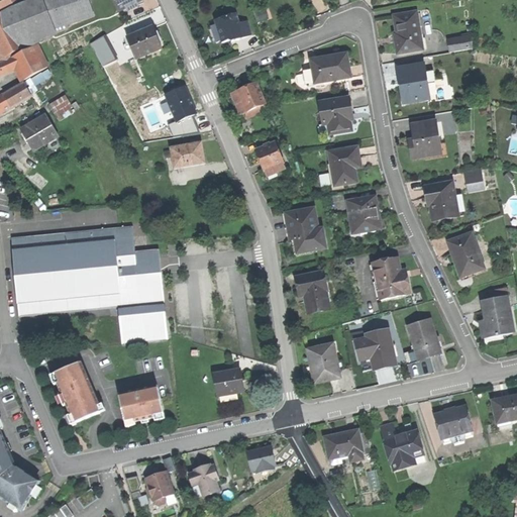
[(12,0),(0,0),(0,12),(15,5),(12,0)]
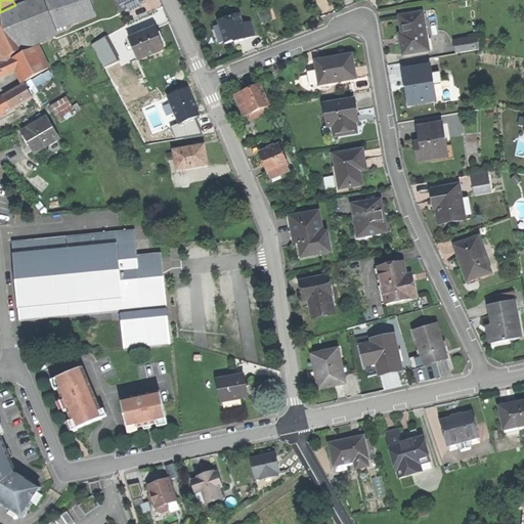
[(56,37),(54,30),(44,0),(34,0),(16,6),(11,9),(11,10),(18,23),(12,26),(16,34),(24,31),(27,37),(31,35),(36,32),(42,43),(56,37)]
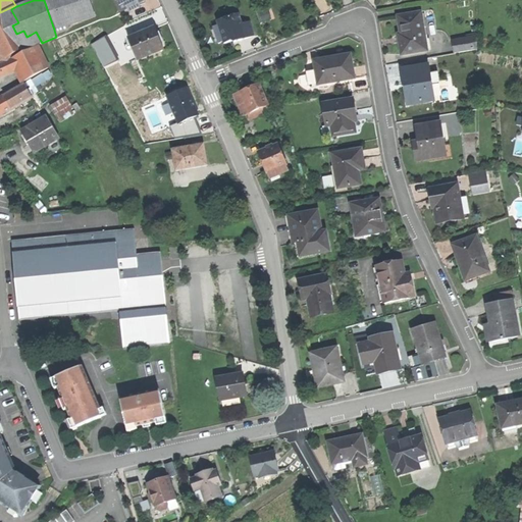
[(44,0),(54,30),(95,16),(89,0),(44,0)]
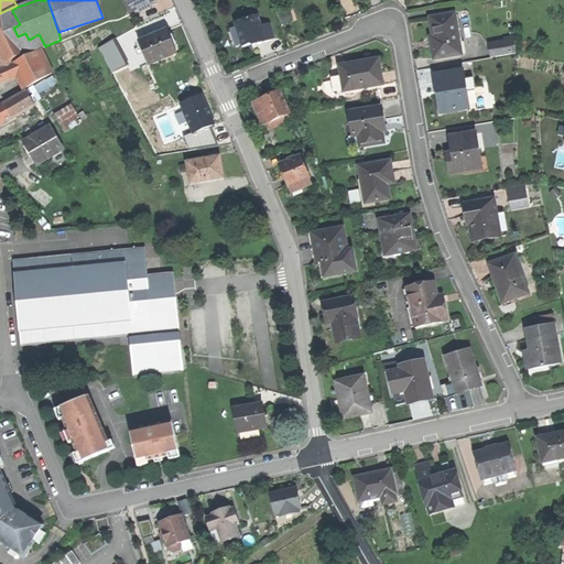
[(122,0),(130,13),(139,9),(141,12),(151,8),(149,4),(156,1),(156,0),(122,0)]
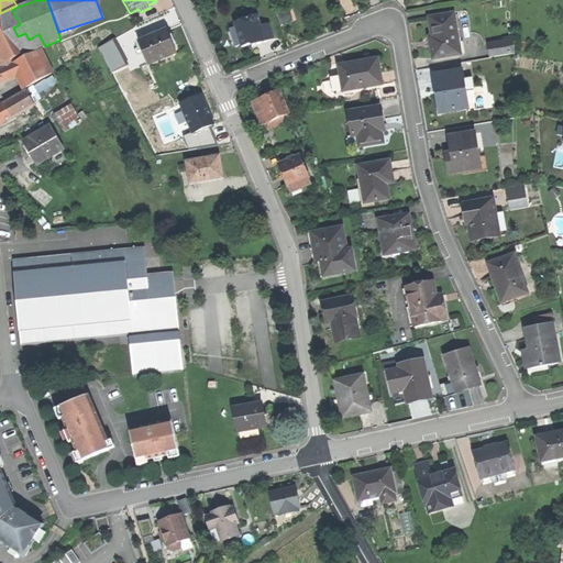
[(12,11),(7,14),(13,28),(20,24),(12,11)]
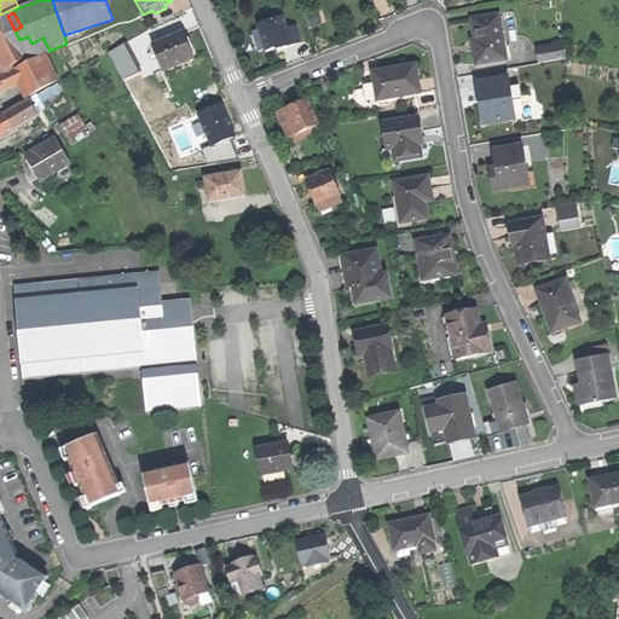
[(15,30),(7,16),(0,18),(0,51),(3,57),(23,47),(19,40),(15,30)]
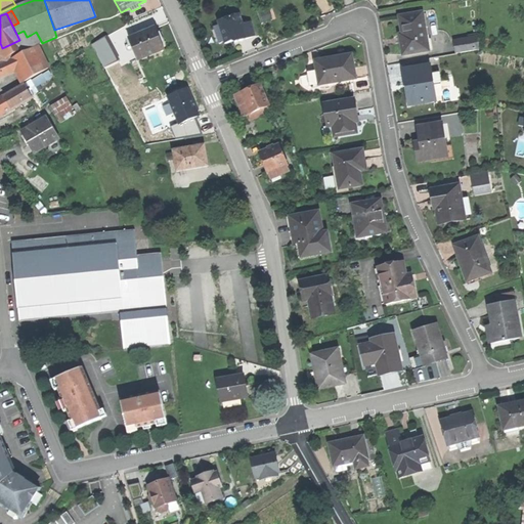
[(252,20),(244,22),(243,13),(215,17),(219,43),(255,37),(252,20)]
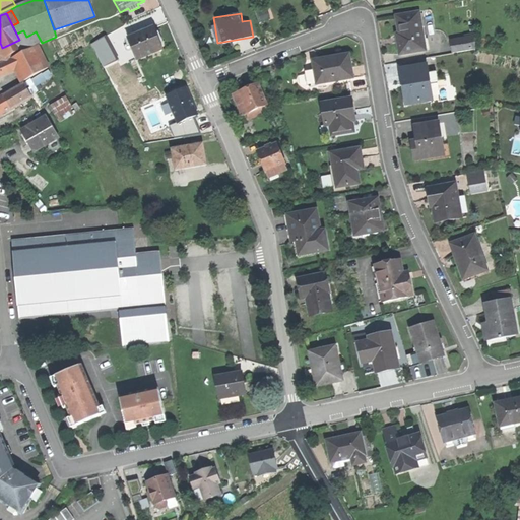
[(400,55),(428,51),(426,42),(424,43),(419,14),(397,17),(400,35),(397,36),(398,44),(400,55)]
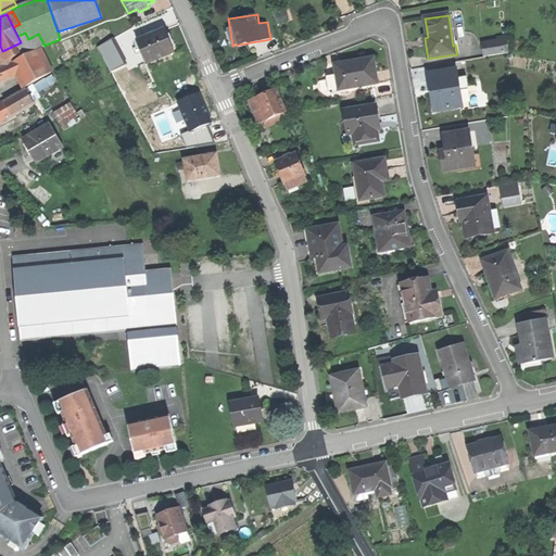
[(137,42),(147,65),(175,53),(171,42),(166,30),(137,42)]
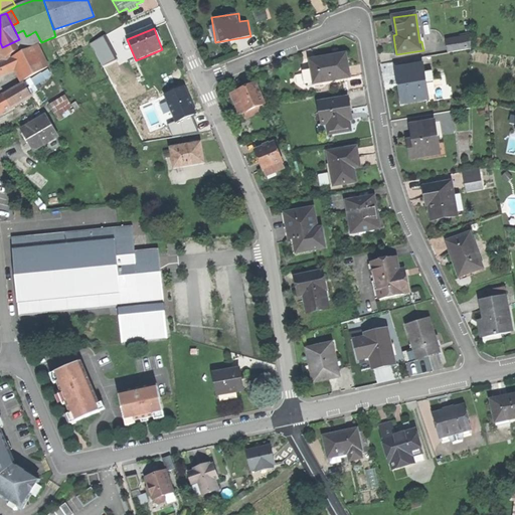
[(23,30),(16,33),(19,39),(23,47),(30,44),(26,36),(23,30)]
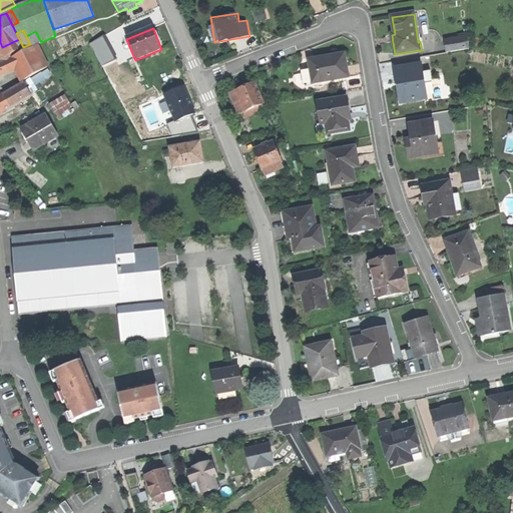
[(35,31),(30,34),(35,45),(41,42),(35,31)]
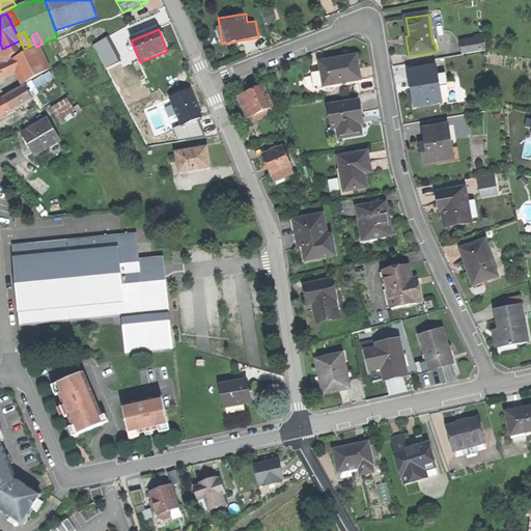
[(31,35),(27,37),(31,46),(32,49),(36,47),(31,35)]
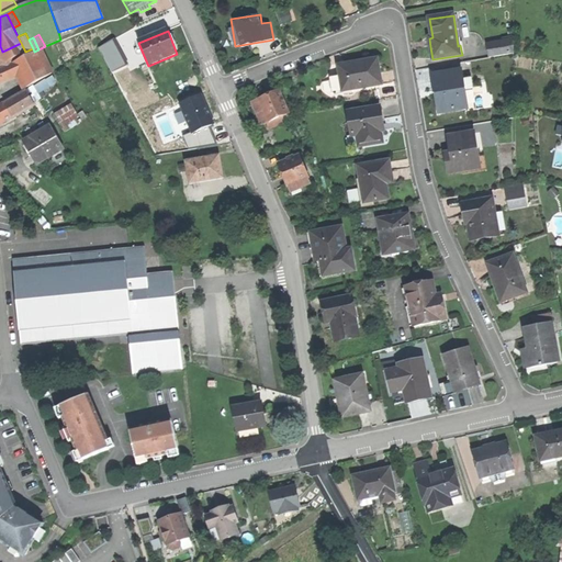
[(99,48),(107,63),(122,54),(114,41),(99,48)]
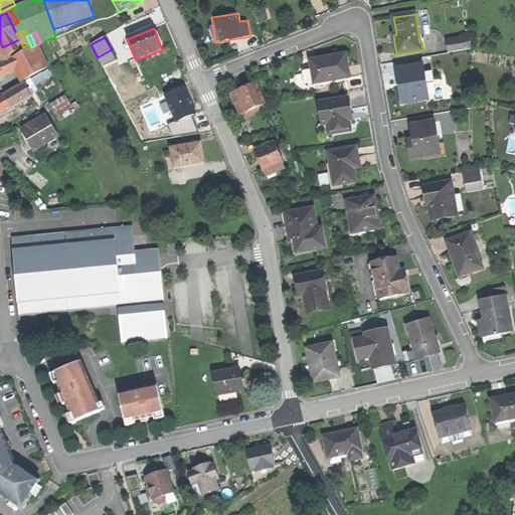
[(447,41),(449,53),(471,50),(469,37),(460,39),(447,41)]
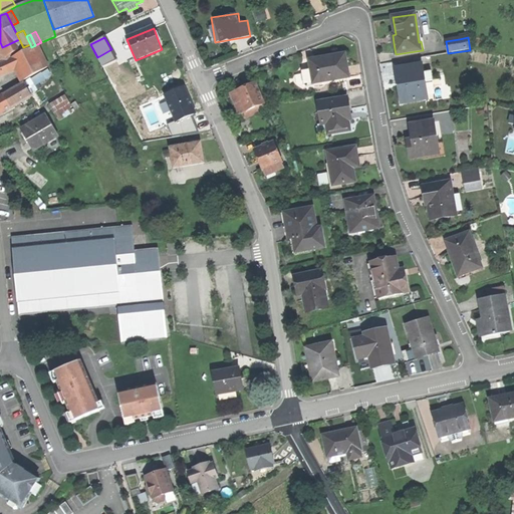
[(23,47),(19,39),(2,47),(4,50),(7,57),(24,48),(23,47)]
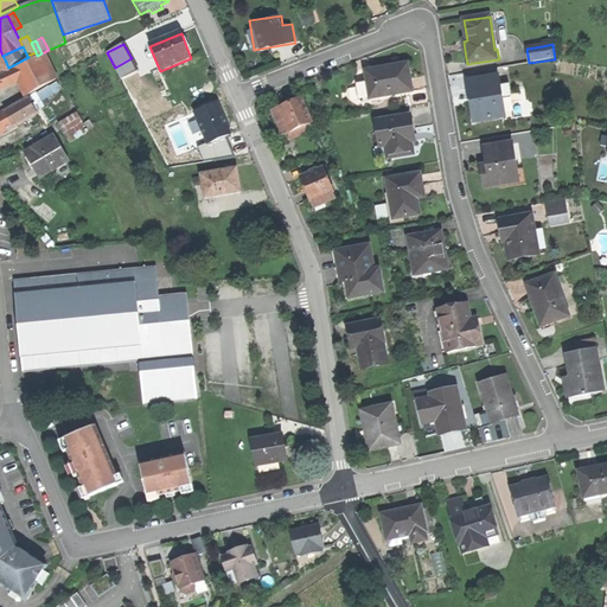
[(44,55),(13,70),(18,80),(26,96),(57,81),(44,55)]
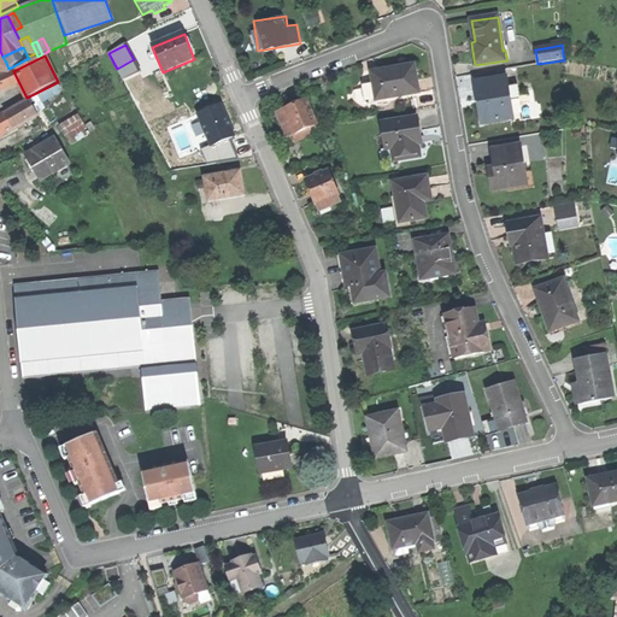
[(141,72),(134,59),(117,69),(124,81),(141,72)]
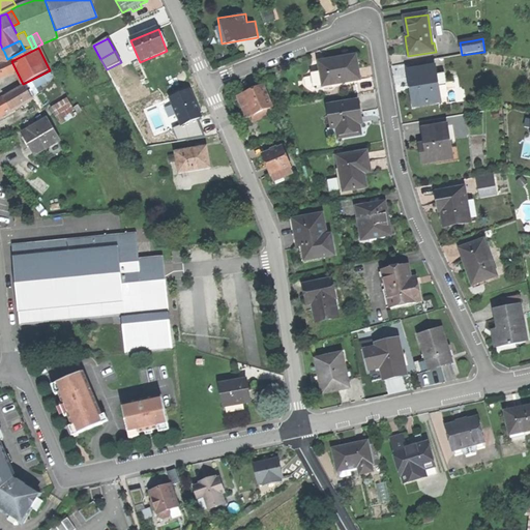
[(0,65),(8,61),(7,59),(4,52),(0,53),(0,65)]
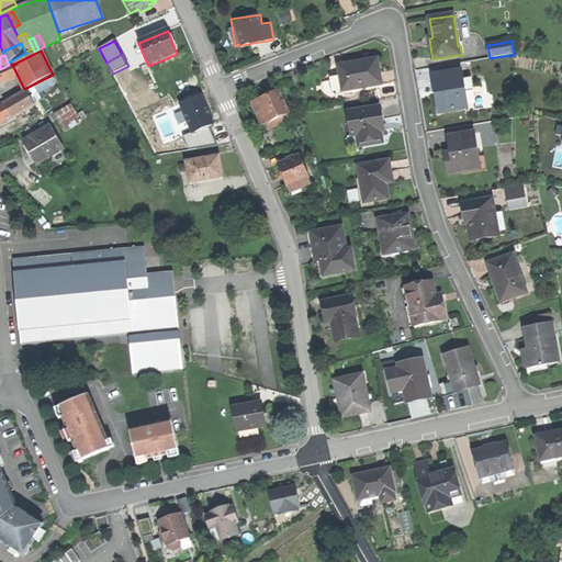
[(377,59),(339,65),(340,74),(343,90),(381,85),(379,72),(377,59)]
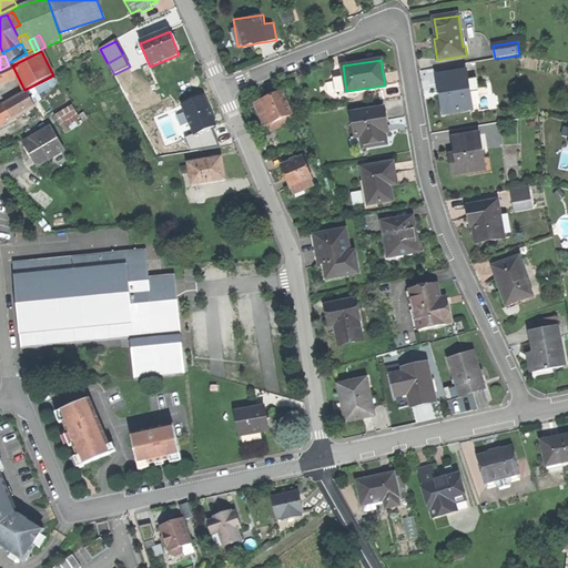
[(0,71),(0,81),(17,74),(12,66),(0,71)]
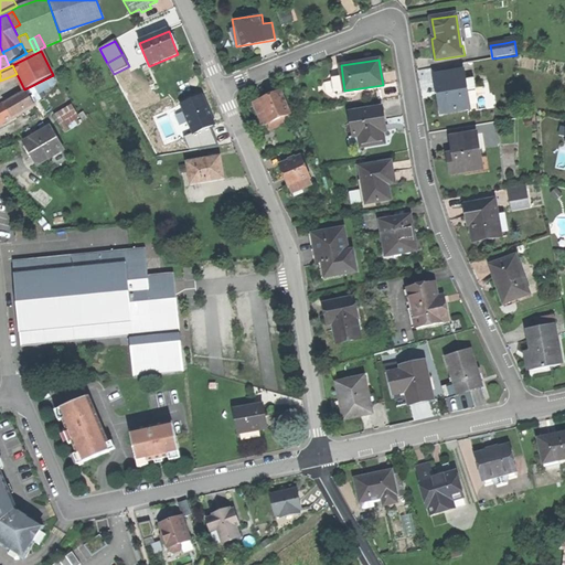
[(464,72),(435,77),(438,95),(441,114),(470,108),(467,91),(464,72)]
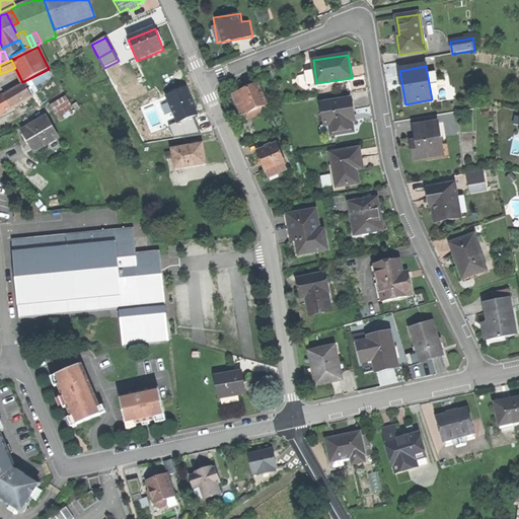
[(317,85),(316,83),(314,68),(306,69),(304,73),(306,84),(311,86),(317,85)]
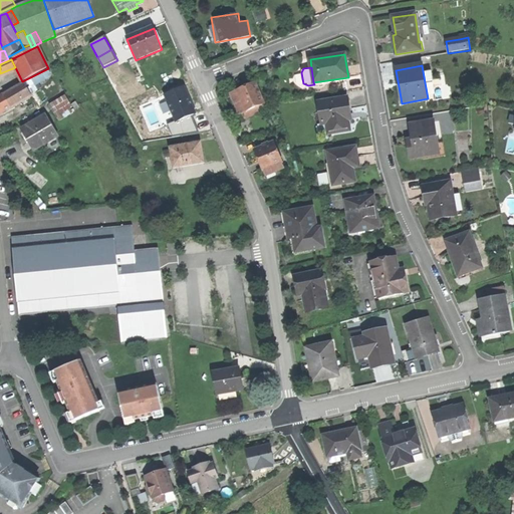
[(252,86),(244,89),(252,108),(269,101),(270,101),(262,81),(252,86)]
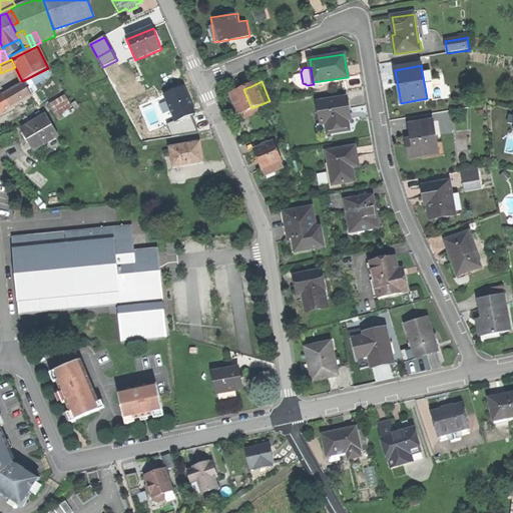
[(432,81),(424,82),(427,98),(427,102),(435,101),(432,81)]
